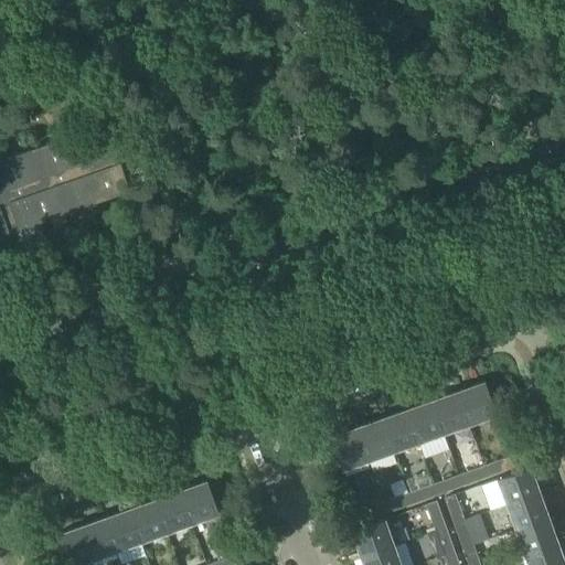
[(115,166),(110,153),(116,151),(106,125),(0,161),(0,269),(19,264),(13,248),(24,244),(24,243),(44,236),(40,222),(129,191),(119,163),(115,166)]
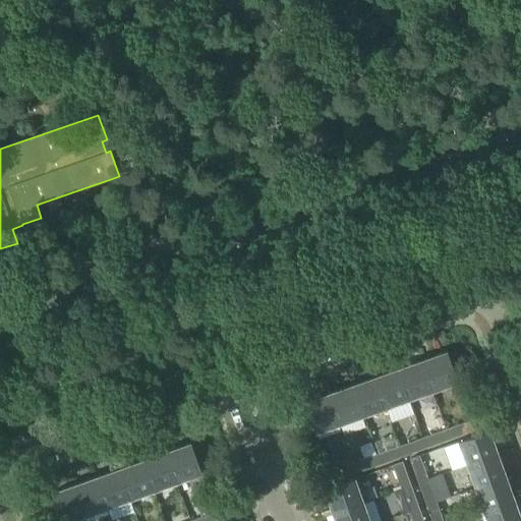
[(422,361),(432,391),(456,382),(446,352),(422,361)]
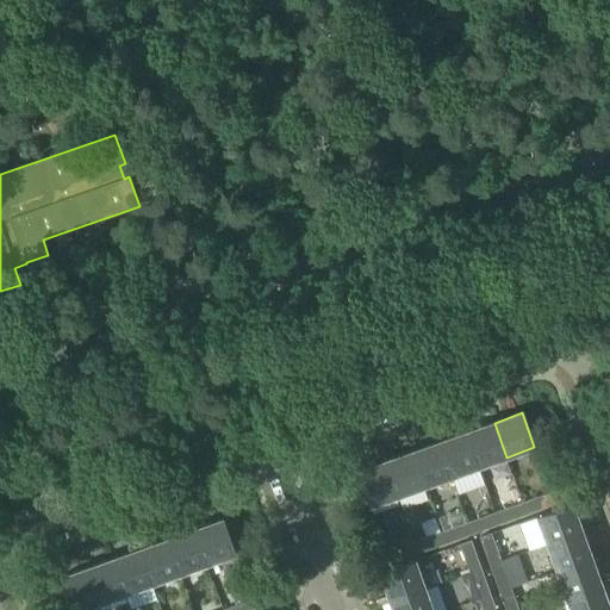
[(479,467),(506,458),(495,423),(467,433),(479,467)]
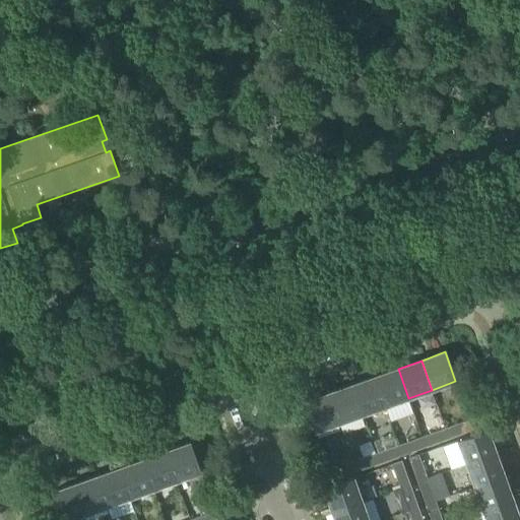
[(385,406),(408,398),(398,369),(375,377),(385,406)]
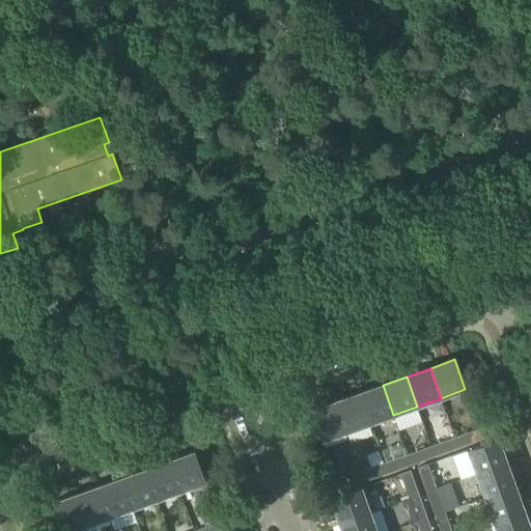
[(359,393),(370,423),(393,415),(383,385),(359,393)]
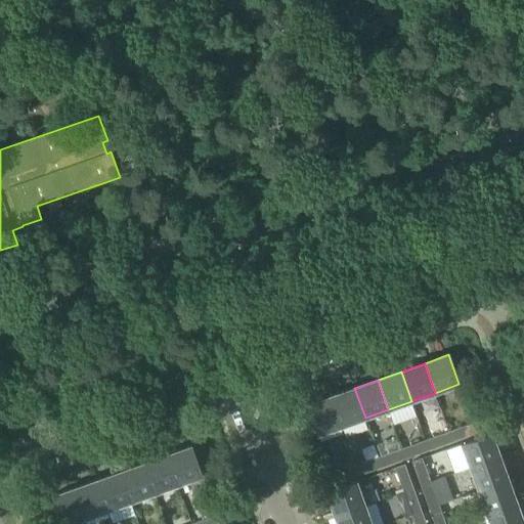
[(331,396),(341,426),(365,418),(354,388),(331,396)]
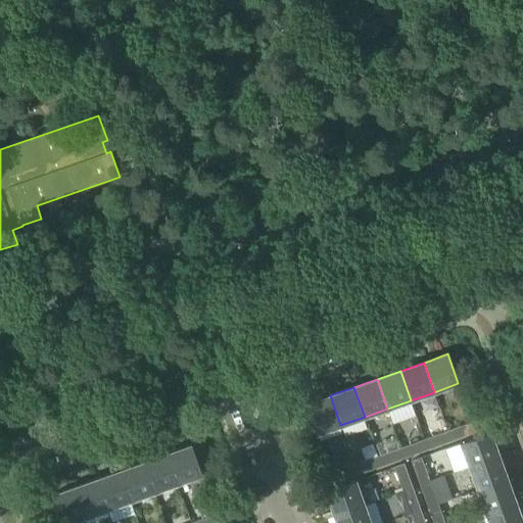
[(317,434),(340,425),(330,395),(306,405),(317,434)]
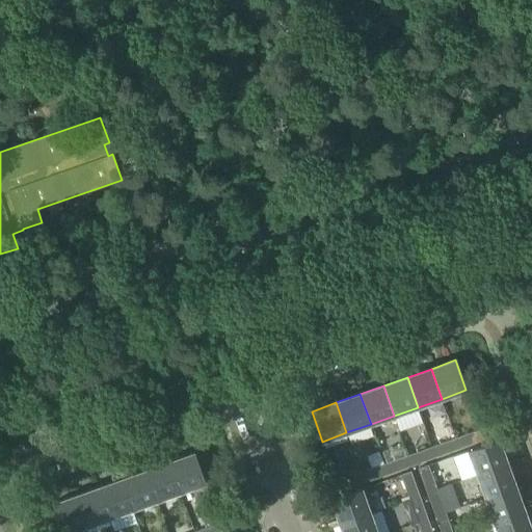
[(455,439),(459,449),(483,440),(480,429),(455,439)]
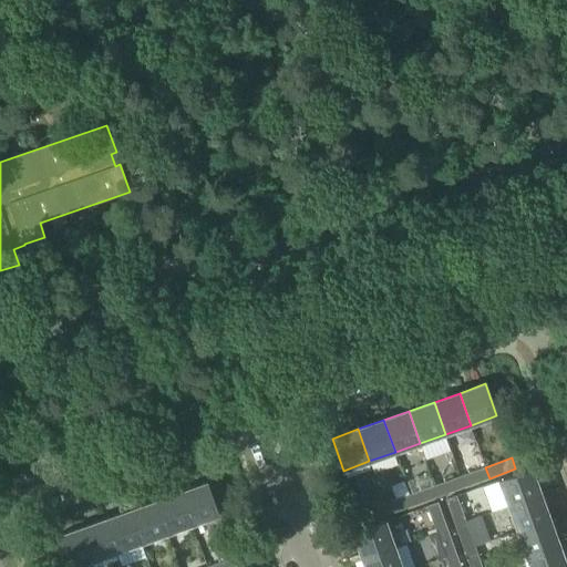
[(460,476),(464,487),(490,478),(485,467),(460,476)]
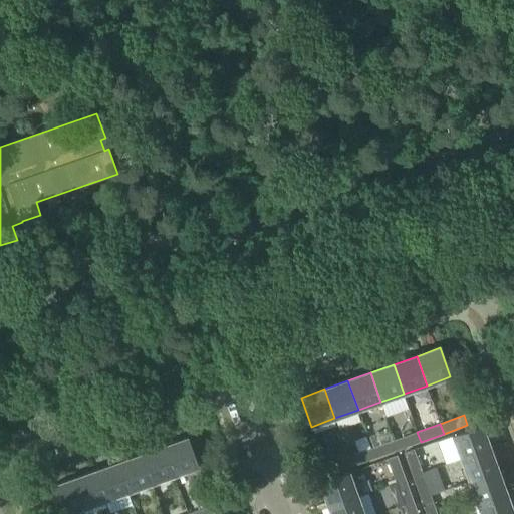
[(461,459),(490,448),(482,425),(453,436),(461,459)]
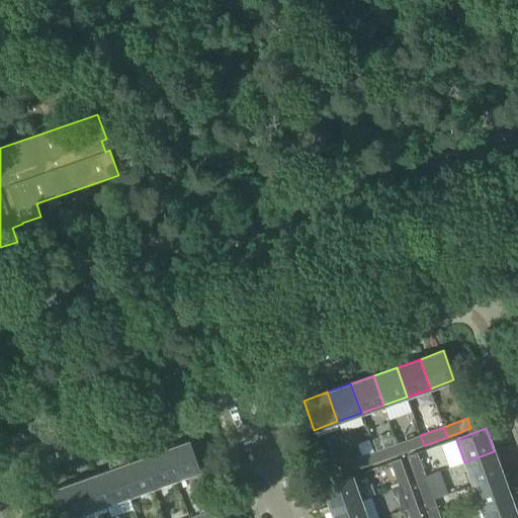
[(401,453),(424,445),(420,435),(397,443),(401,453)]
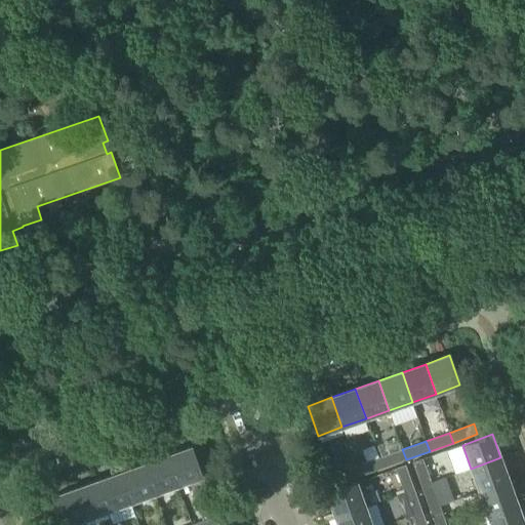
[(168,455),(179,485),(202,477),(192,447),(168,455)]
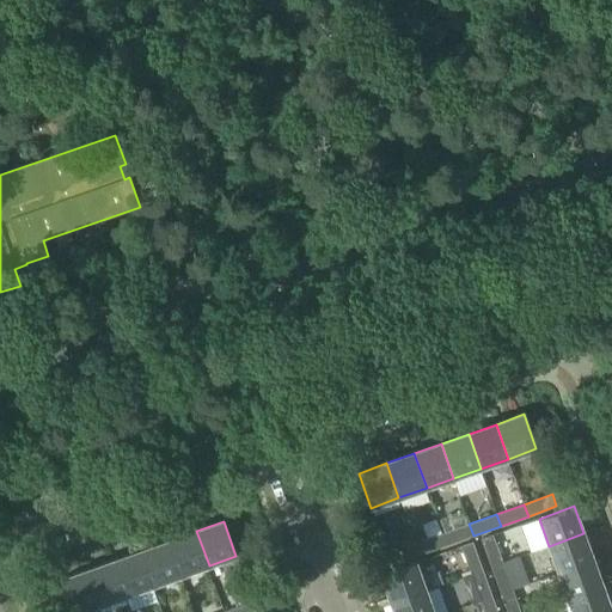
[(442,533),(446,545),(473,536),(469,524),(442,533)]
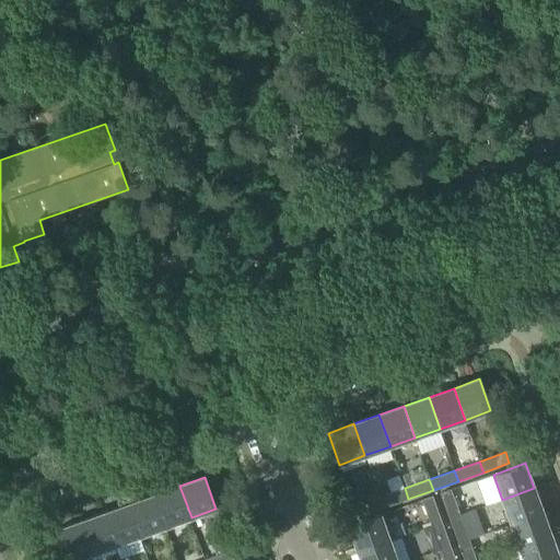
[(154,494),(165,526),(191,517),(179,486),(154,494)]
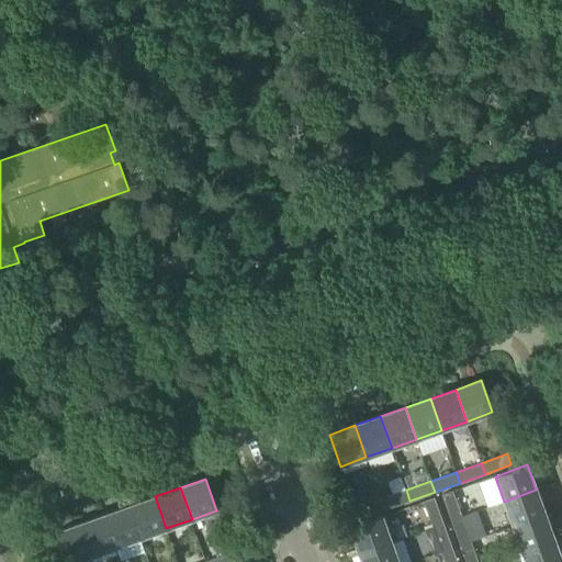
[(384,510),(409,501),(406,490),(381,499),(384,510)]
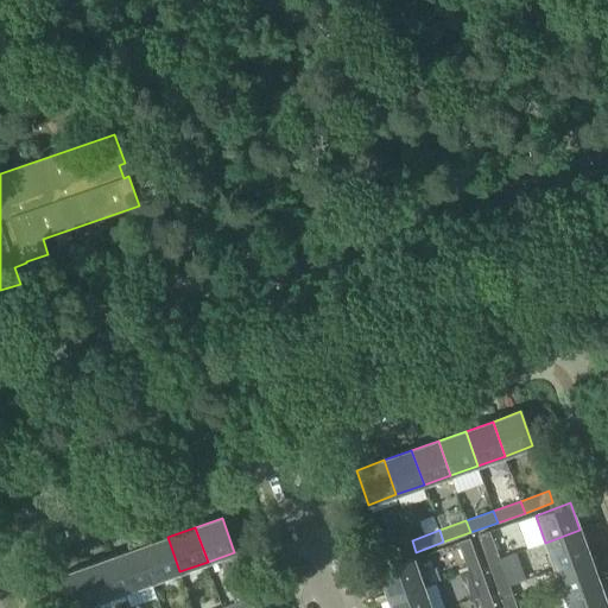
[(580,530),(545,543),(555,569),(589,557),(580,530)]
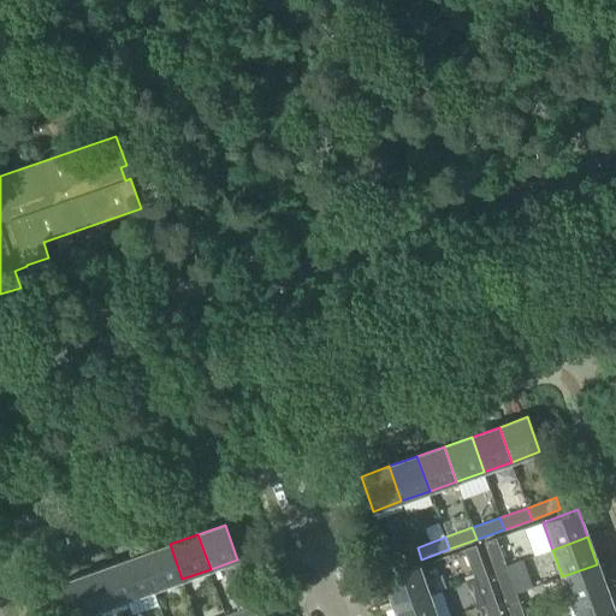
[(495,572),(505,567),(496,538),(484,543),(495,572)]
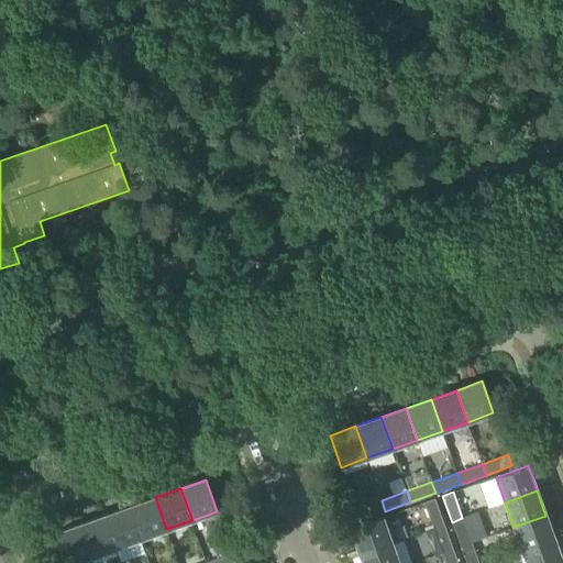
[(141,539),(166,529),(155,497),(130,507),(141,539)]
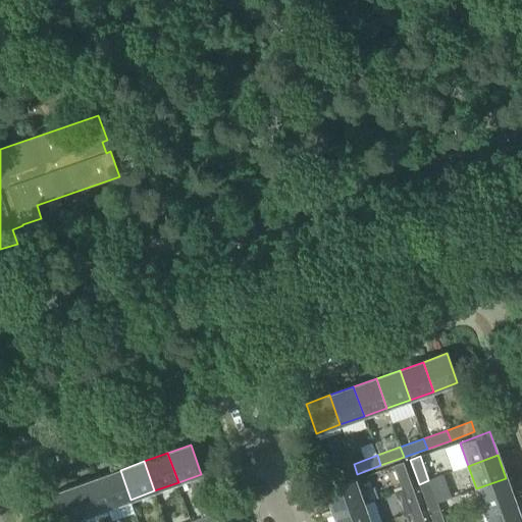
[(402,490),(411,487),(403,463),(393,466),(402,490)]
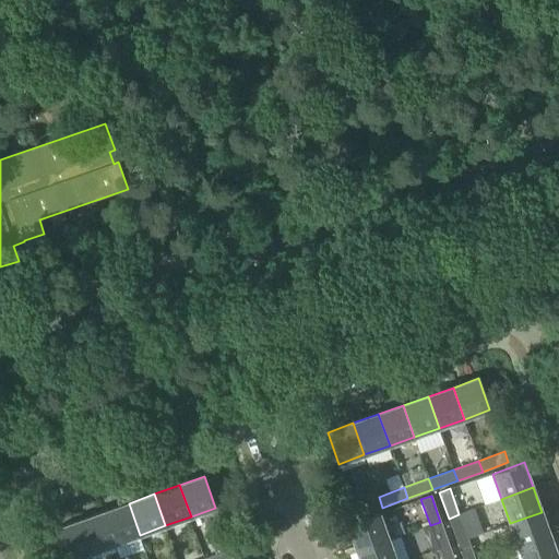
[(357,516),(382,508),(379,497),(353,506),(357,516)]
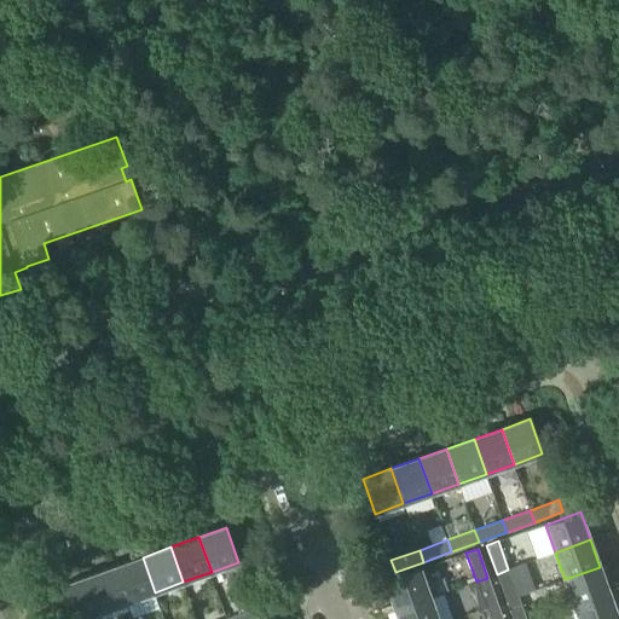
[(116,567),(128,602),(155,593),(143,557),(116,567)]
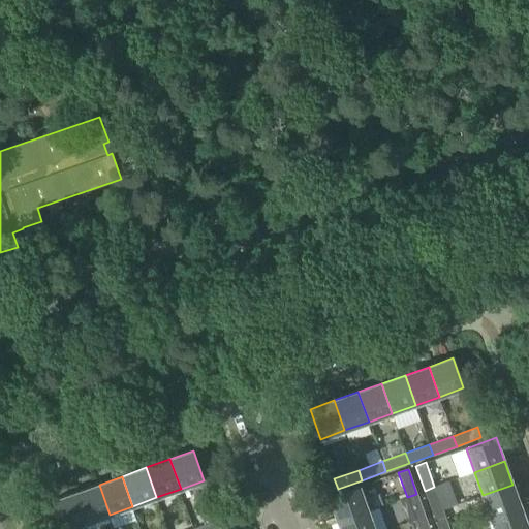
[(74,493),(85,523),(110,515),(99,485),(74,493)]
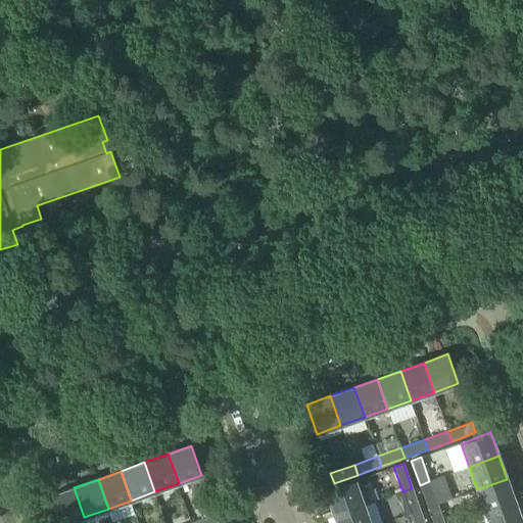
[(486,513),(515,502),(507,479),(477,489),(486,513)]
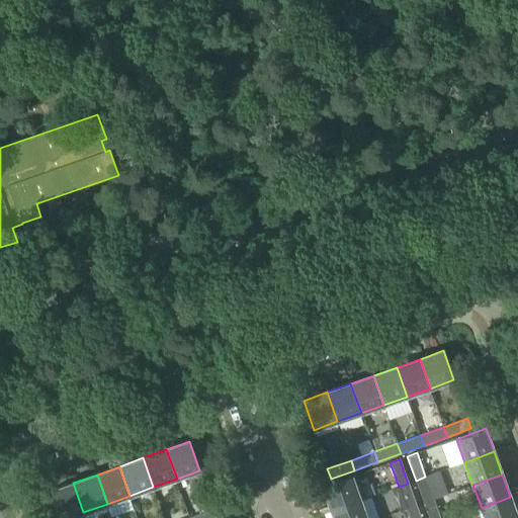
[(331,512),(360,502),(351,477),(322,487),(331,512)]
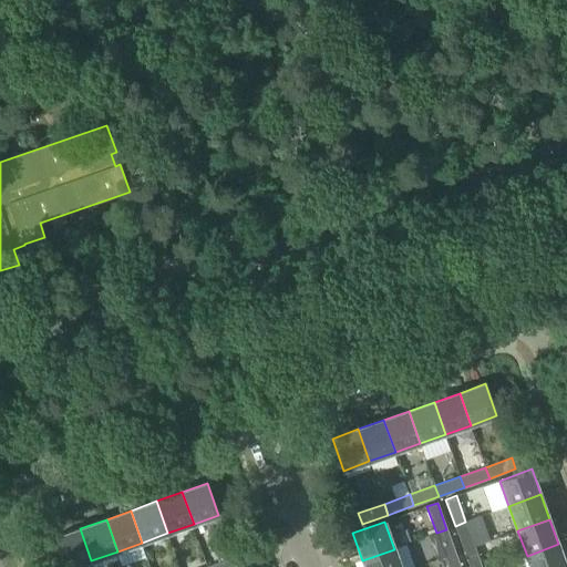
[(465,522),(455,526),(464,552),(475,547),(465,522)]
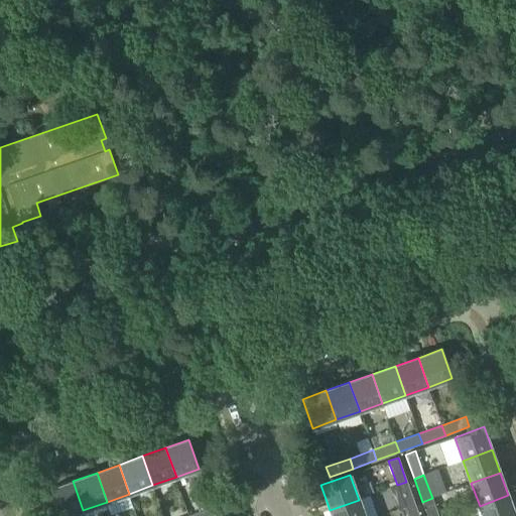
[(57,515),(67,515),(83,510),(73,481),(48,490),(57,515)]
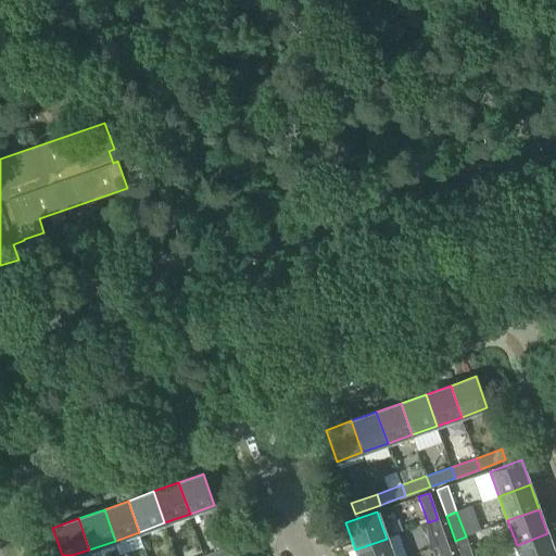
[(438,519),(428,522),(437,547),(447,543),(438,519)]
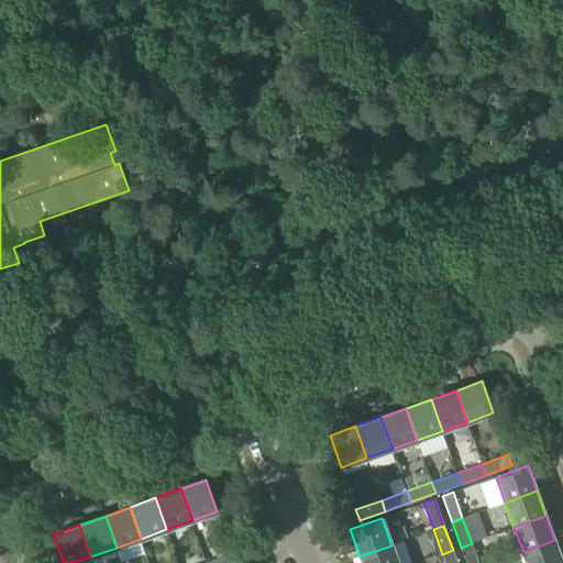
[(562,562),(554,540),(523,552),(527,562),(562,562)]
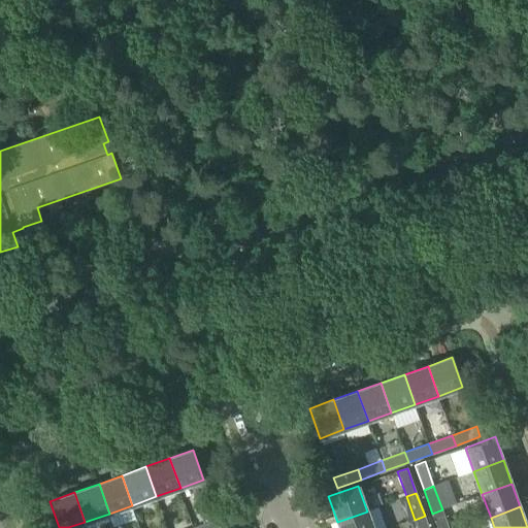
[(437,527),(448,527),(442,509),(432,514),(437,527)]
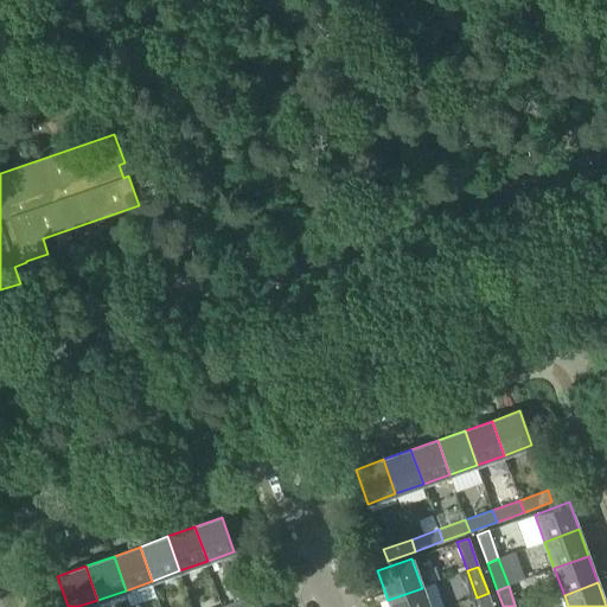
[(428,606),(422,588),(388,600),(389,606),(428,606)]
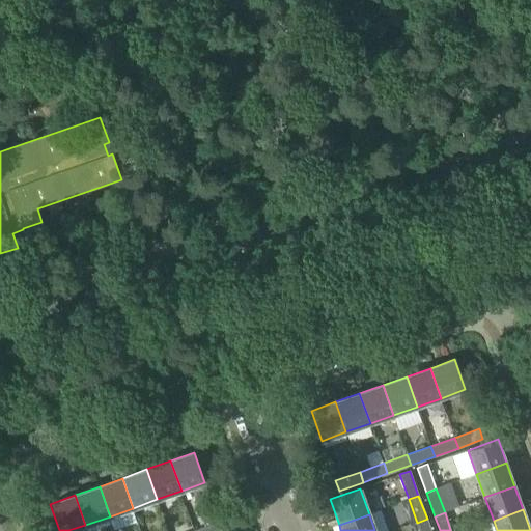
[(420,530),(430,530),(427,519),(417,523),(420,530)]
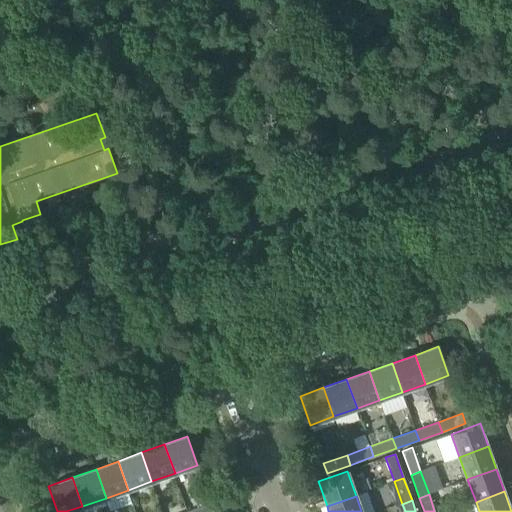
All buildings are outlined.
